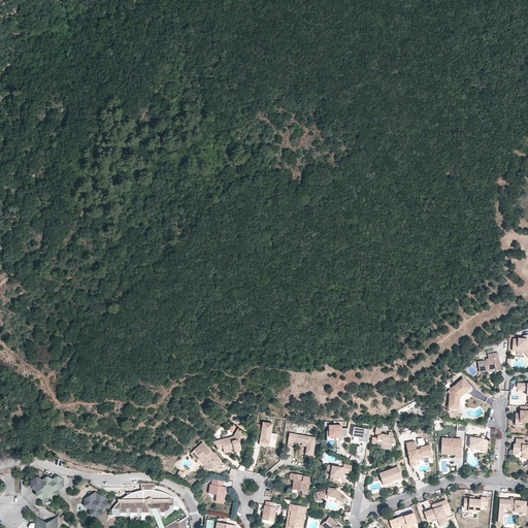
[(527,333),(524,335),(523,337),(519,337),(519,338),(514,338),(513,349),(518,349),(518,350),(523,351),(523,350),(525,349),(527,352),(527,333)]
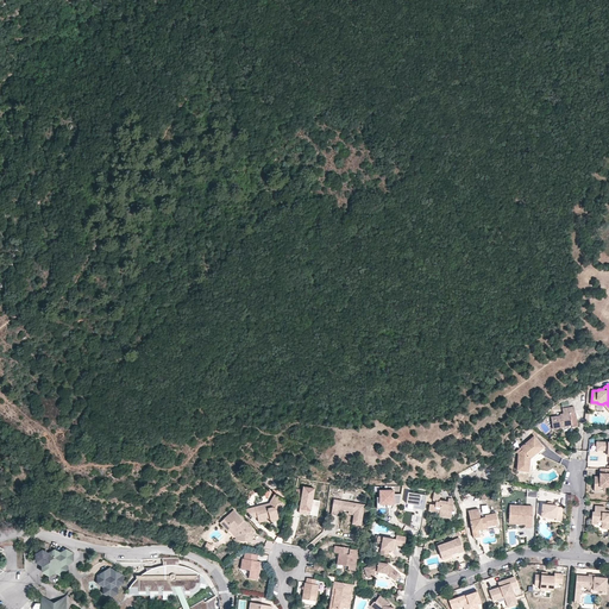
[(576,424),(575,413),(573,407),(562,409),(563,414),(559,414),(560,415),(551,418),(553,429),(562,428),(562,427),(571,426),(572,433),(577,432),(577,426),(576,426),(575,424),(576,424)]
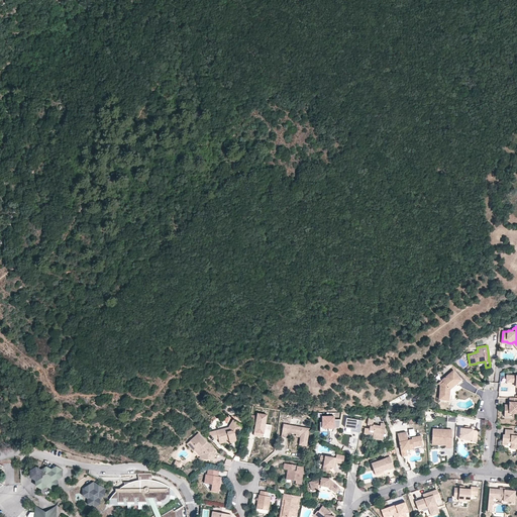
[(461,380),(453,370),(442,380),(444,382),(440,385),(439,399),(444,399),(444,395),(450,395),(450,388),(449,387),(455,381),(457,383),(461,380)]
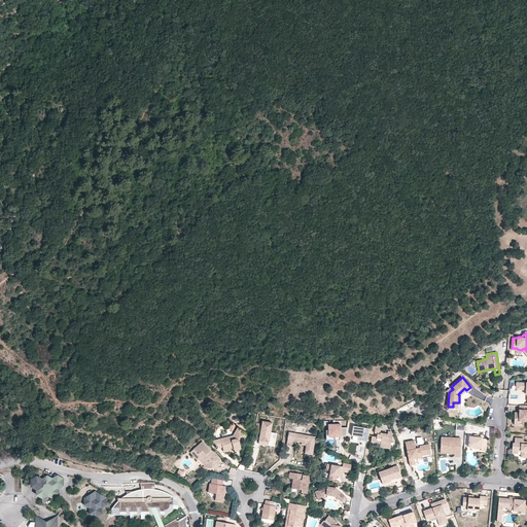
[(526,382),(517,382),(516,389),(523,390),(526,390),(526,382)]
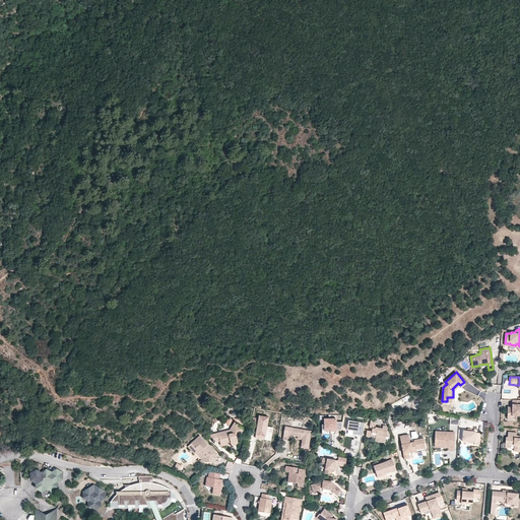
[(393,407),(410,400),(409,396),(391,402),(393,407)]
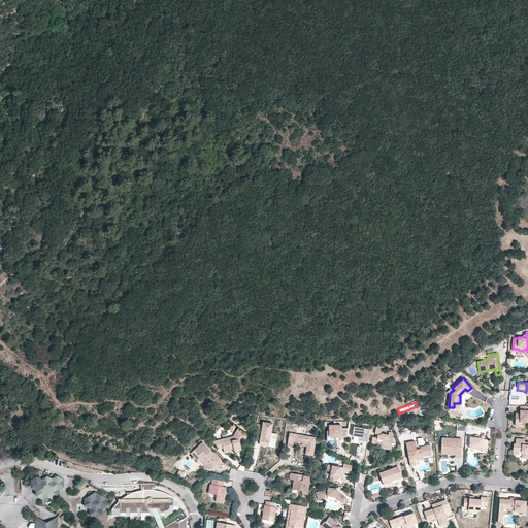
[(527,405),(521,406),(520,414),(520,417),(515,417),(515,423),(520,424),(520,422),(527,422),(527,405)]
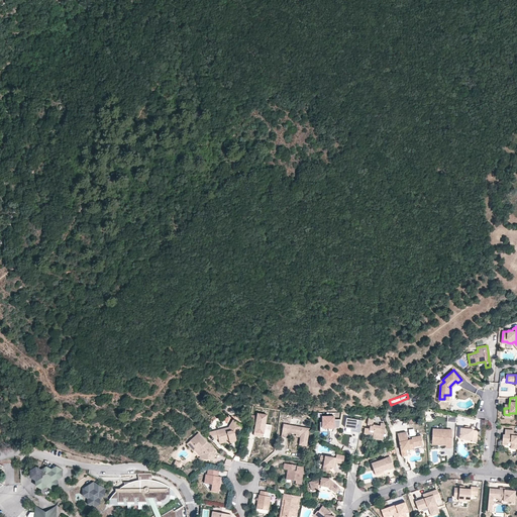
[(270,438),(272,425),(266,424),(268,415),(257,413),(257,416),(251,415),(249,429),(255,429),(254,431),(264,433),(263,437),(270,438)]
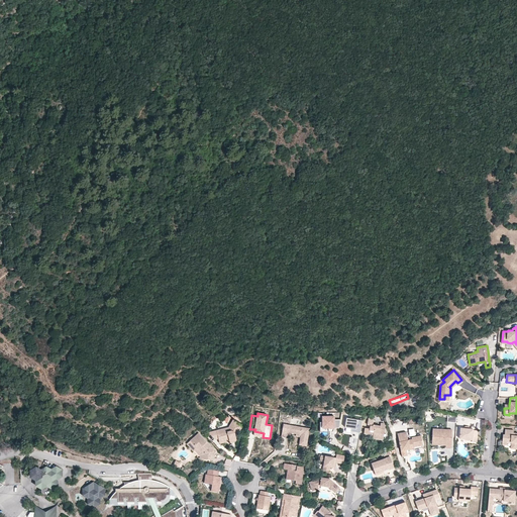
[(339,428),(340,420),(334,419),(334,416),(323,416),(322,422),(323,428),(329,428),(339,428)]
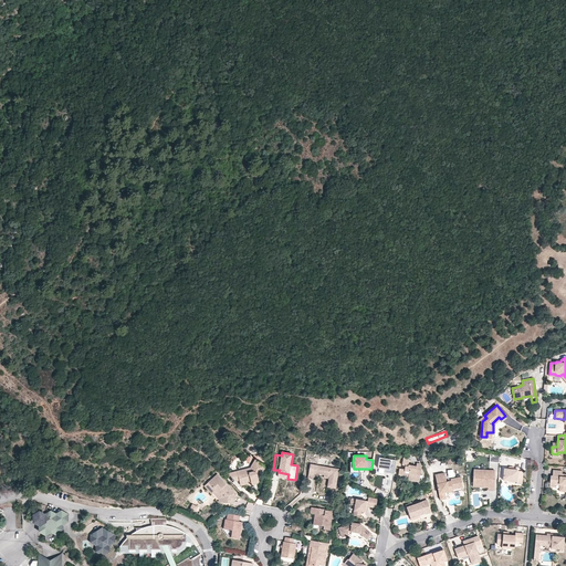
[(395,474),(397,461),(379,458),(378,468),(385,469),(389,470),(389,473),(395,474)]
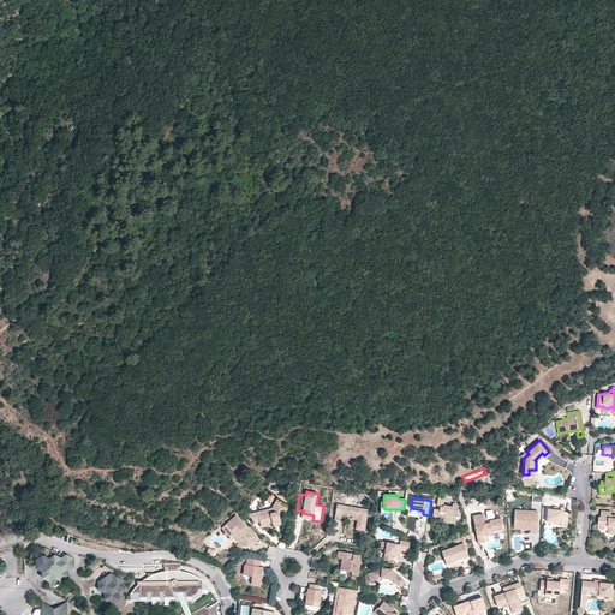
[(273,509),(258,513),(260,518),(275,513),(281,502),(278,500),(273,509)]
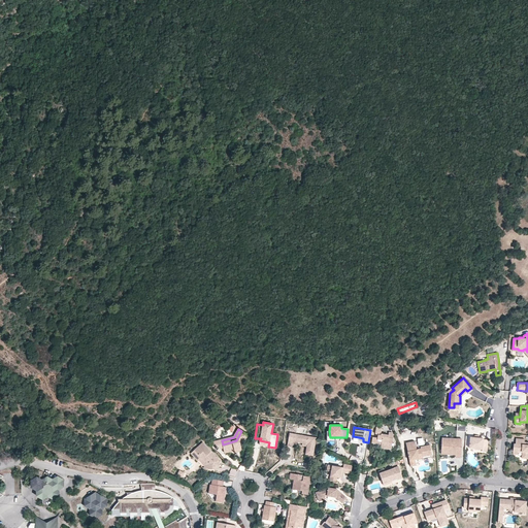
[(389,432),(389,435),(381,433),(382,431),(377,430),(376,435),(377,436),(377,437),(376,437),(372,437),(371,442),(382,444),(381,448),(391,449),(394,433),(389,432)]
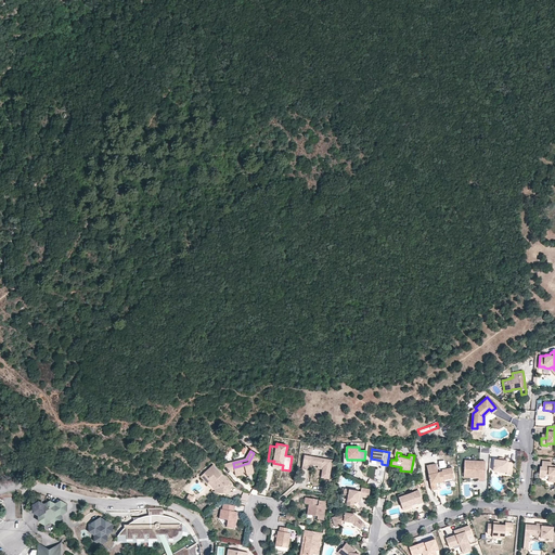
[(248,463),(234,467),(233,463),(224,465),(231,473),(235,472),(236,477),(247,474),(254,473),(254,470),(261,457),(254,453),(248,463)]
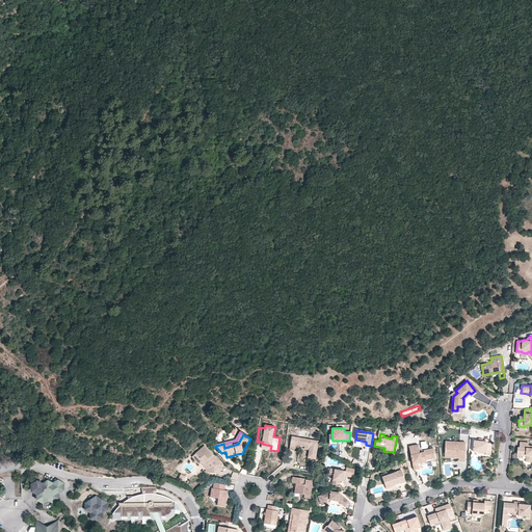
[(333,441),(331,434),(329,434),(329,445),(339,445),(339,441),(333,441)]
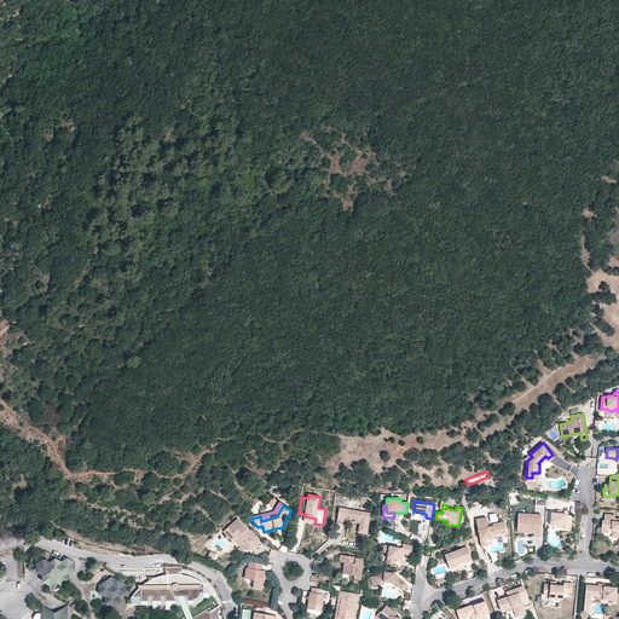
[(370,513),(340,507),(336,522),(342,524),(343,520),(343,516),(350,518),(354,519),(360,520),(359,522),(358,532),(366,533),(370,513)]
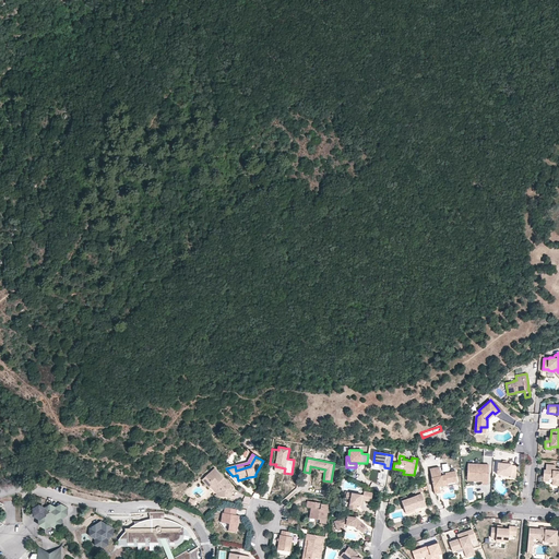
[(510,477),(515,477),(516,465),(511,465),(511,463),(507,463),(502,463),(498,462),(497,474),(510,475),(510,477)]
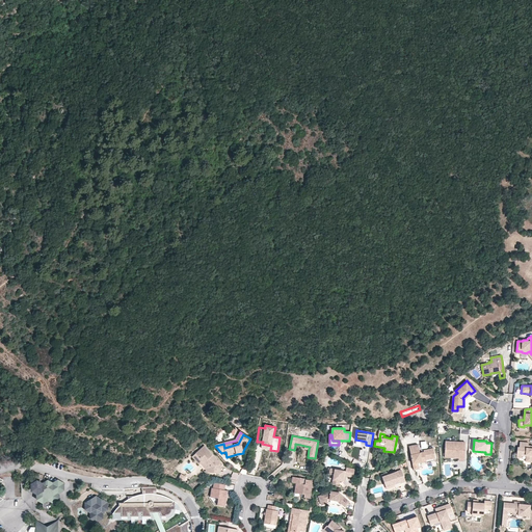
[(458,460),(464,461),(466,442),(452,442),(446,441),(445,441),(444,457),(450,457),(450,454),(458,454),(458,458),(458,460)]
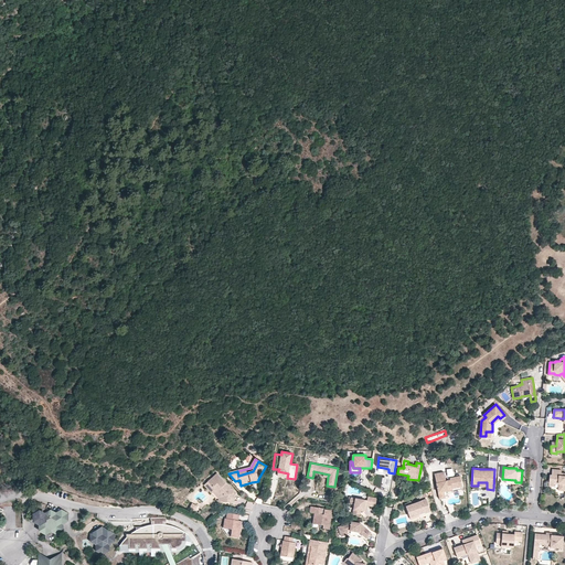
[(564,491),(564,484),(564,472),(562,472),(562,470),(552,469),(552,475),(550,475),(548,486),(553,486),(554,482),(558,483),(557,490),(564,491)]
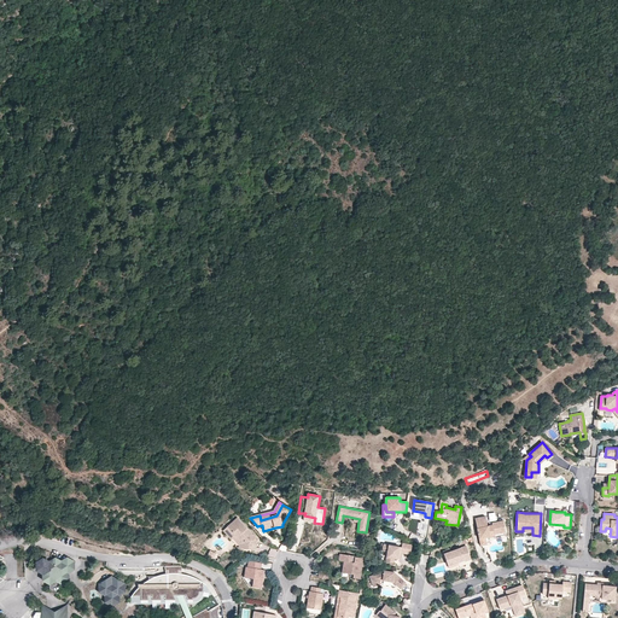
[(474,518),(479,542),(485,541),(484,537),(484,535),(488,535),(488,536),(494,535),(494,534),(493,530),(505,528),(502,520),(491,523),(491,525),(489,525),(489,528),(487,528),(487,526),(485,516),(474,518)]
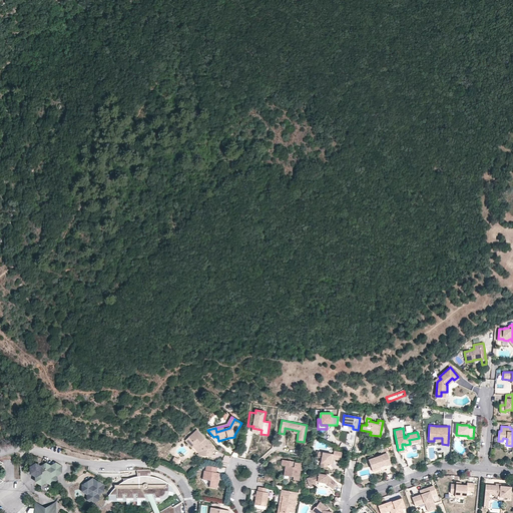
[(209,444),(196,429),(188,437),(189,438),(186,442),(191,448),(192,447),(195,444),(198,448),(198,452),(201,453),(201,455),(212,456),(212,447),(209,450),(208,445),(209,444)]
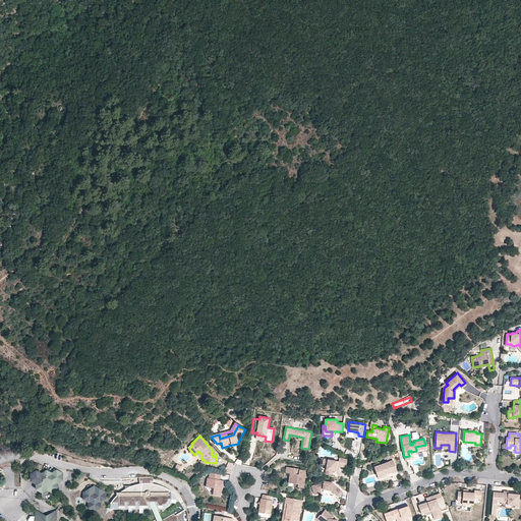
[(333,470),(335,471),(336,465),(338,466),(346,467),(347,459),(339,458),(339,461),(323,458),(322,464),(327,465),(325,473),(332,474),(333,470)]
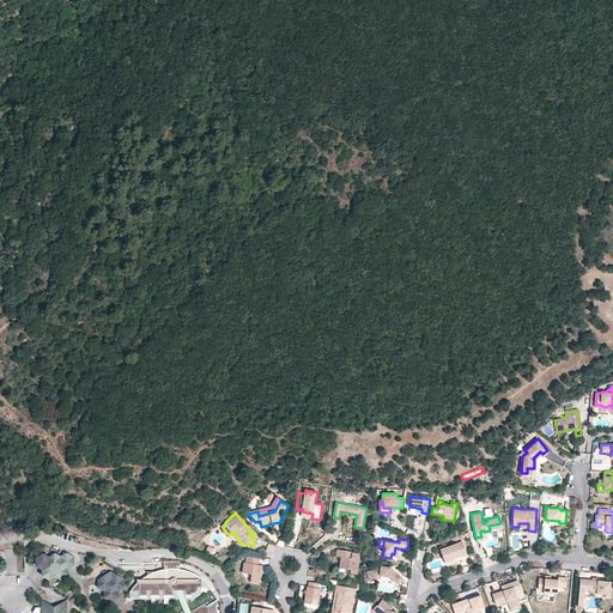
[(462,541),(441,550),(444,562),(461,556),(462,557),(467,554),(462,541)]
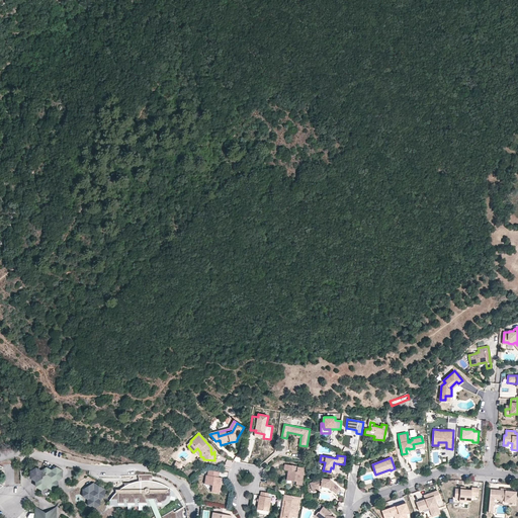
[(295,485),(301,486),(305,468),(292,466),(293,465),(280,463),(279,468),(283,469),(285,469),(283,480),(296,482),(295,485)]
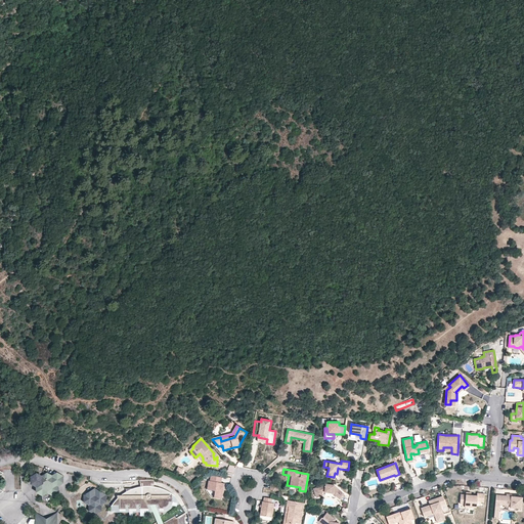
[(42,477),(38,474),(32,478),(33,482),(38,486),(38,491),(42,494),(47,491),(52,493),(58,490),(57,485),(62,482),(61,476),(57,474),(52,477),(47,474),(42,477)]
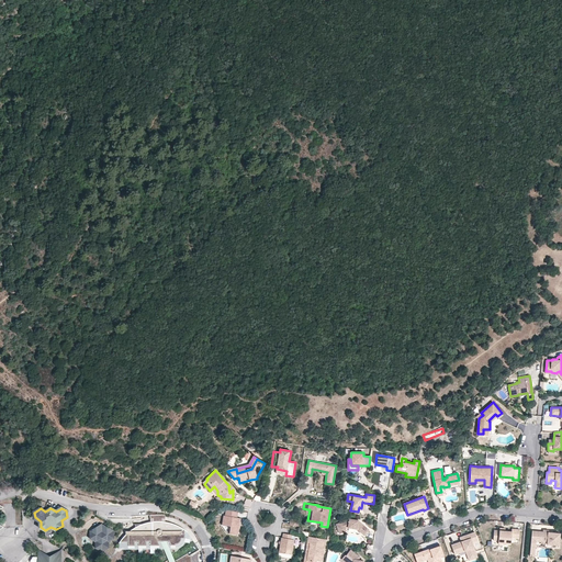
[(226,510),(225,516),(224,515),(222,525),(231,526),(229,534),(238,535),(240,523),(238,521),(238,520),(240,520),(240,518),(237,517),(238,512),(226,510)]
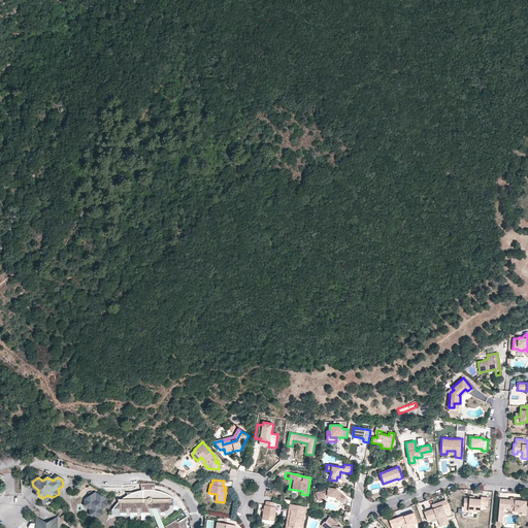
[(179,527),(179,523),(178,523),(177,522),(179,521),(189,516),(190,515),(190,514),(188,508),(174,517),(162,524),(158,515),(157,513),(156,510),(156,508),(159,508),(159,510),(160,513),(165,513),(165,512),(166,512),(167,510),(168,510),(169,509),(169,508),(170,508),(170,507),(170,506),(170,505),(173,505),(174,505),(174,501),(173,501),(173,497),(169,495),(165,493),(159,491),(155,490),(153,490),(153,488),(155,488),(156,486),(156,484),(153,484),(140,484),(140,486),(141,488),(142,488),(142,490),(141,490),(138,491),(133,492),(127,492),(127,495),(121,499),(118,499),(118,502),(117,503),(116,504),(114,505),(114,506),(113,507),(112,508),(120,508),(120,513),(126,513),(126,508),(129,508),(129,513),(137,513),(137,508),(140,508),(140,513),(150,513),(149,510),(147,508),(152,508),(152,510),(153,513),(154,515),(159,525),(154,527),(179,527)]
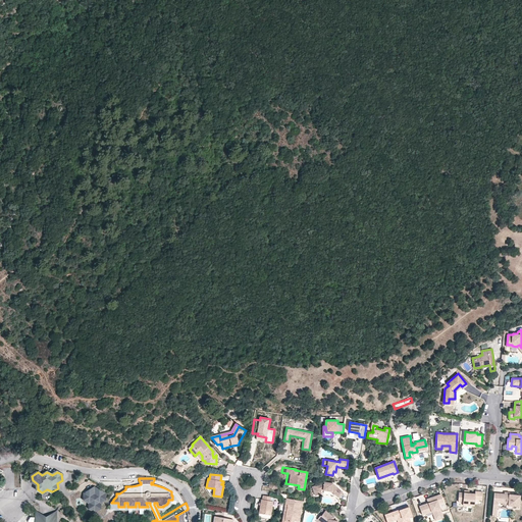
[(333,483),(324,482),(324,484),(321,483),(312,487),(314,492),(316,496),(322,493),(321,490),(323,490),(331,491),(338,498),(343,492),(337,488),(336,489),(334,487),(332,487),(333,484),(333,483)]
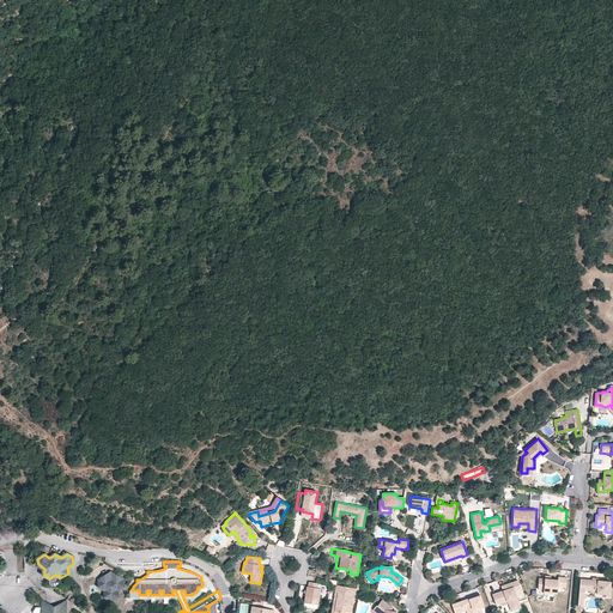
[(123,580),(111,574),(99,580),(101,587),(105,589),(105,596),(111,600),(117,596),(117,589),(123,587),(123,580)]
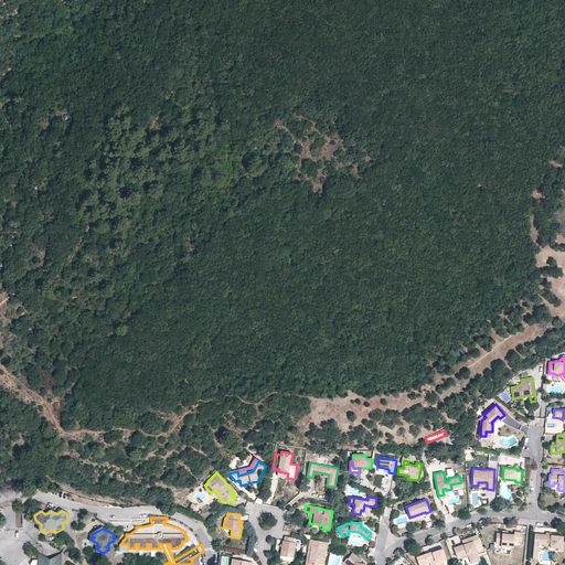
[(522,541),(522,532),(514,532),(514,534),(508,533),(502,533),(497,533),(496,543),(501,543),(513,544),(514,541),(522,541)]
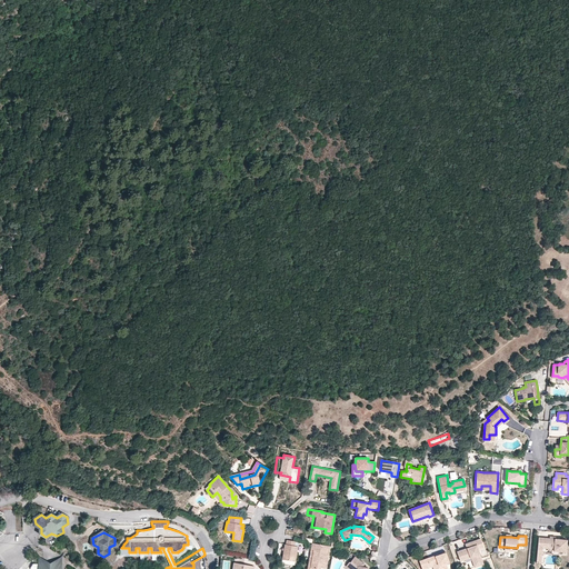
[(567,540),(539,537),(538,548),(542,548),(553,549),(553,551),(566,552),(567,540)]
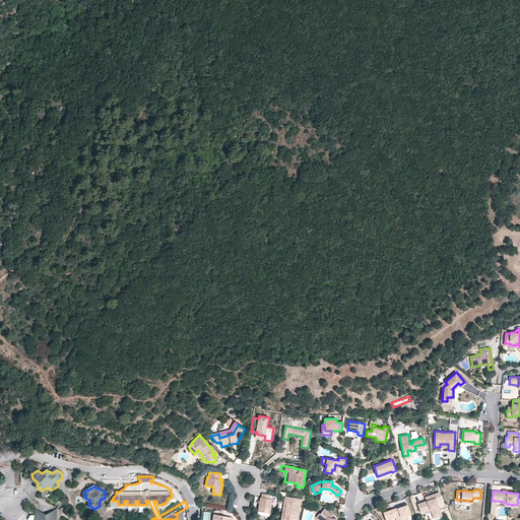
[(440,493),(429,497),(430,500),(428,501),(417,505),(420,513),(431,509),(432,513),(440,510),(437,502),(443,500),(440,493)]
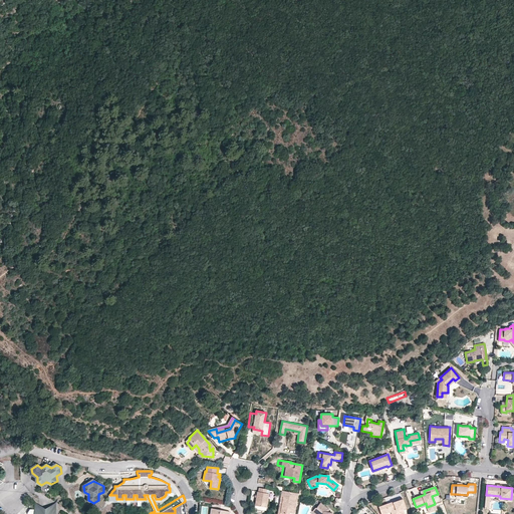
[(269,494),(266,494),(267,490),(259,488),(258,492),(257,492),(255,506),(266,508),(269,494)]
